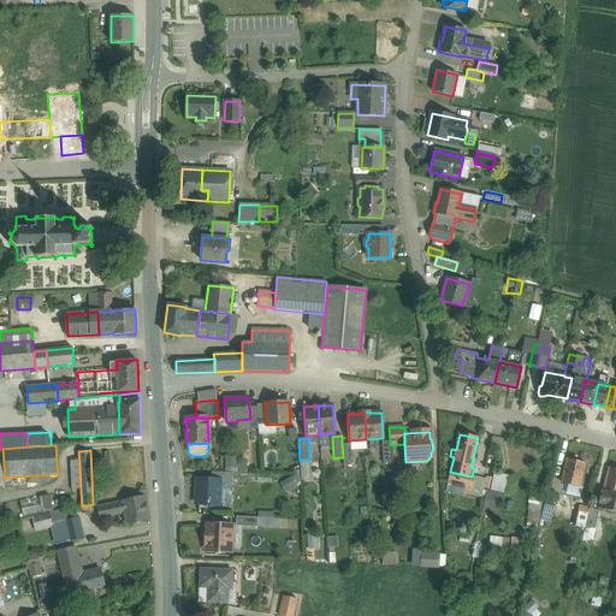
[(225,471),(247,472),(247,463),(237,462),(237,456),(225,455),(225,471)]
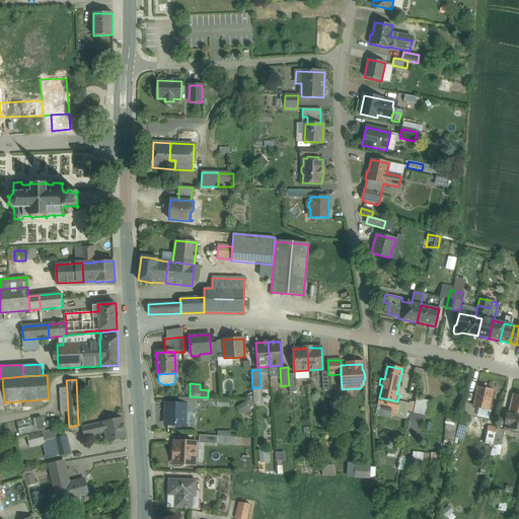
[(493,390),(477,386),(473,406),(489,411),(493,390)]
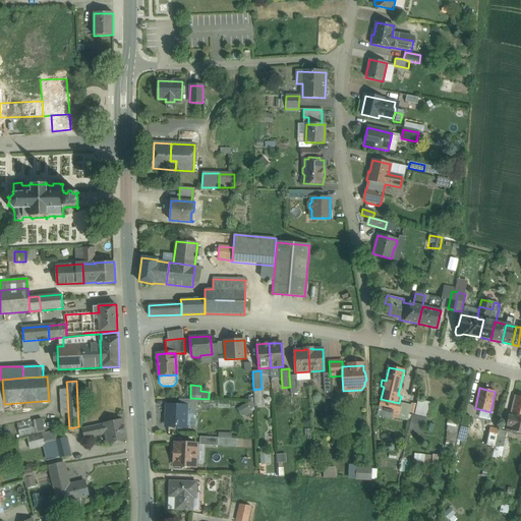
[(262,389),(253,390),(254,407),(263,406),(262,389)]
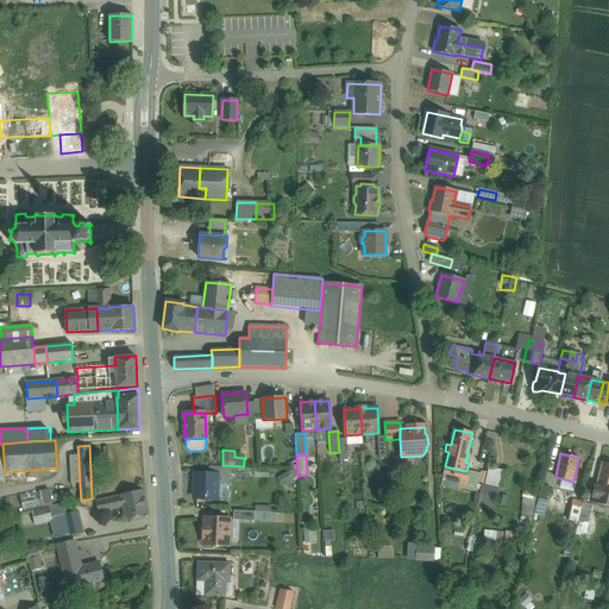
[(79,458),(70,458),(71,487),(80,485),(79,458)]
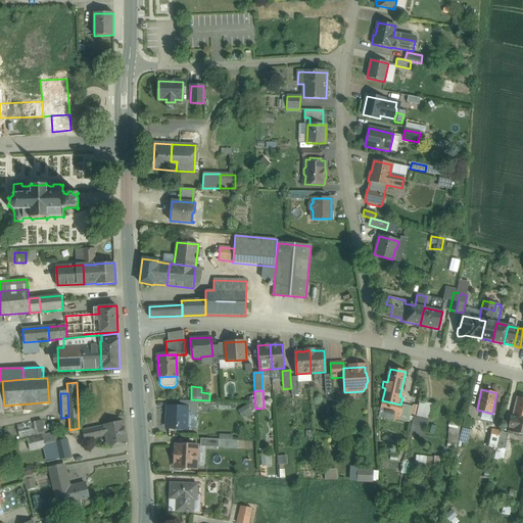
[(522,398),(517,397),(512,418),(522,420),(522,398)]
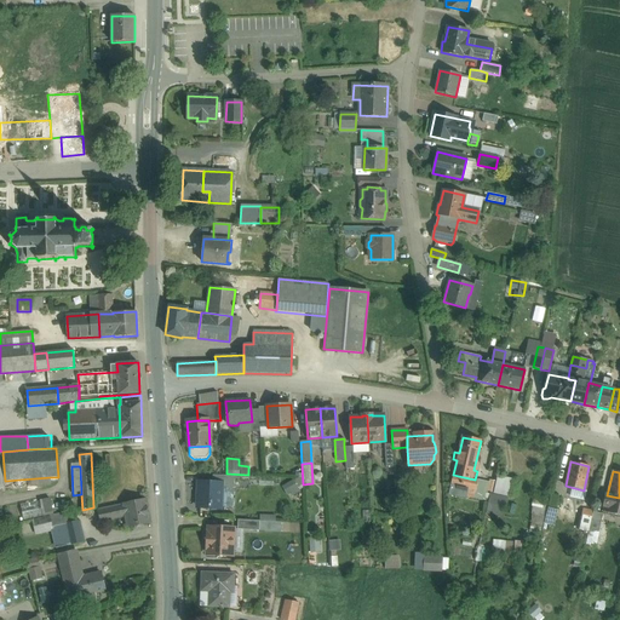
[(234,476),(213,475),(212,483),(220,483),(222,483),(220,488),(230,488),(234,488),(234,476)]
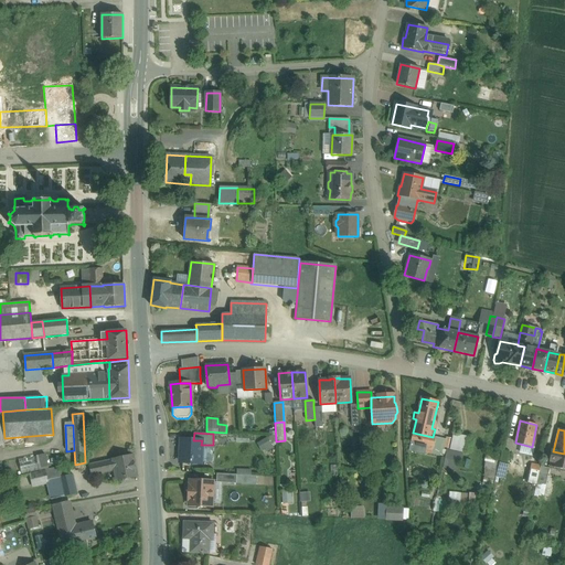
[(433,437),(413,433),(412,441),(433,447),(435,438),(433,437)]
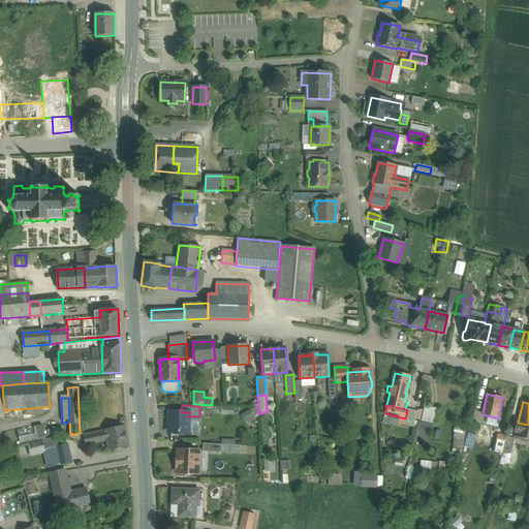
[(42,407),(4,410),(4,416),(43,414),(42,407)]
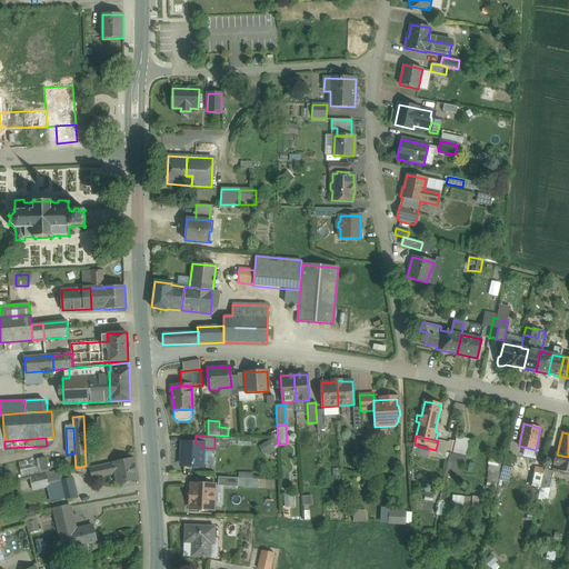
[(275,451),(269,441),(263,445),(269,455),(275,451)]
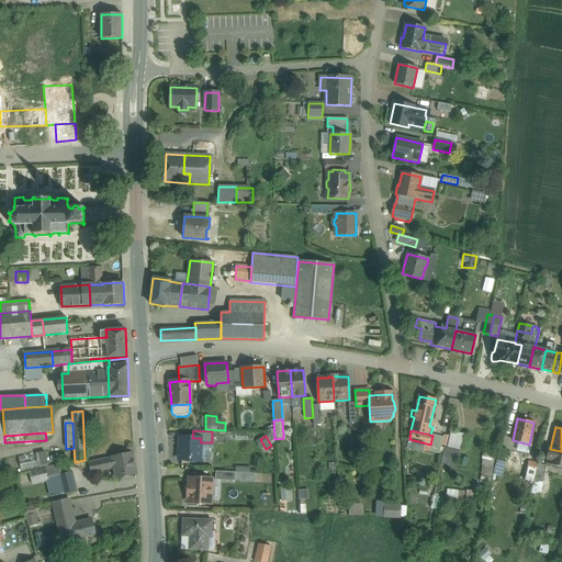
[(440,437),(433,436),(430,445),(429,449),(438,450),(440,437)]
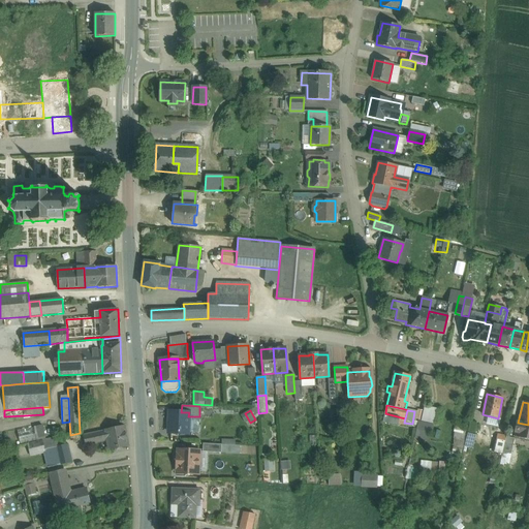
[(181,412),(169,411),(168,433),(188,434),(188,433),(197,433),(198,432),(199,419),(196,416),(188,416),(188,412),(181,412)]
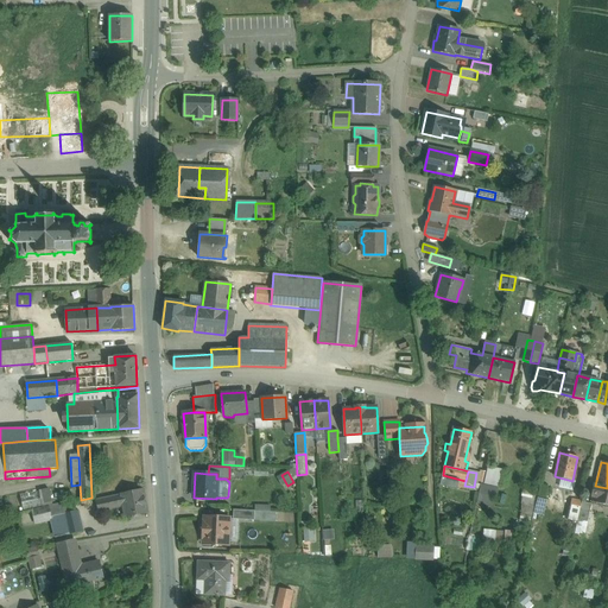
[(492,486),(480,483),(476,504),(494,507),(500,474),(494,473),(492,486)]
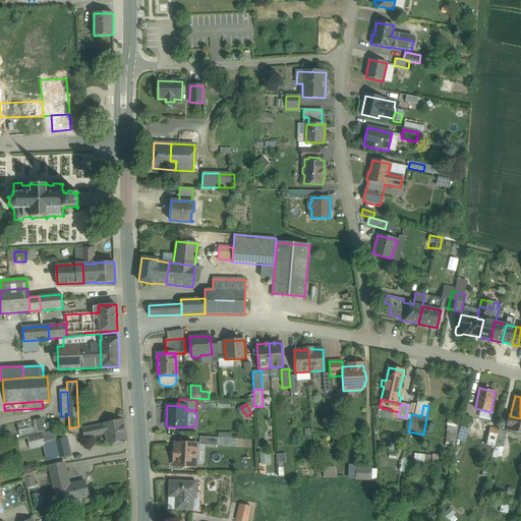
[(464,414),(461,427),(466,428),(470,416),(464,414)]
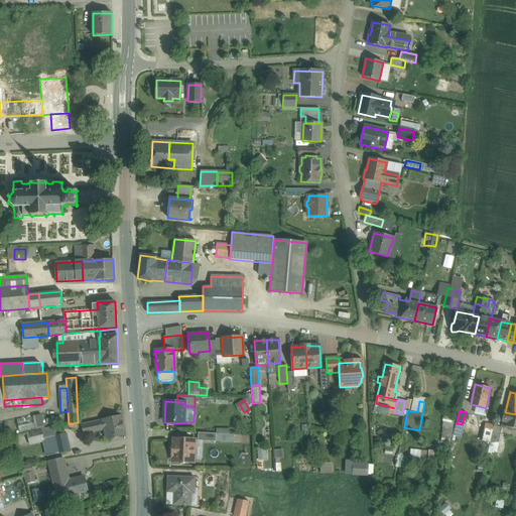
[(515,414),(505,412),(504,412),(502,421),(503,422),(502,425),(515,428),(515,430),(515,429),(515,414)]
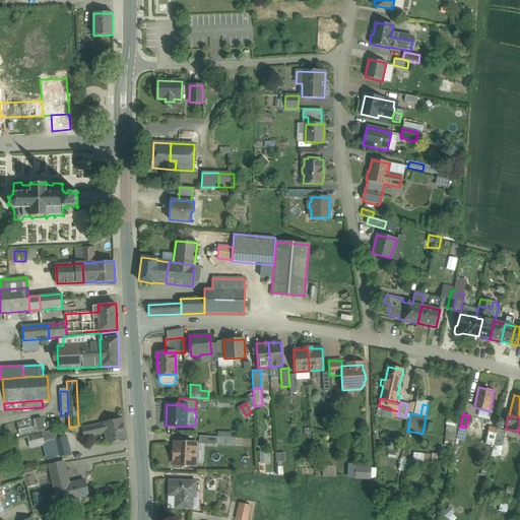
[(42,418),(34,420),(37,433),(37,434),(42,433),(45,432),(42,418)]
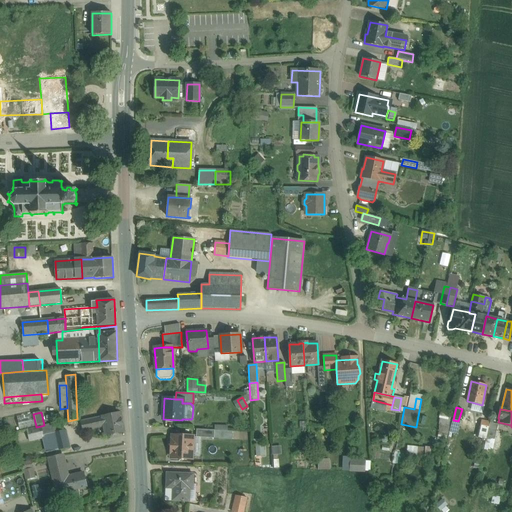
[(121,413),(81,421),(83,431),(104,427),(106,435),(124,431),(121,413)]
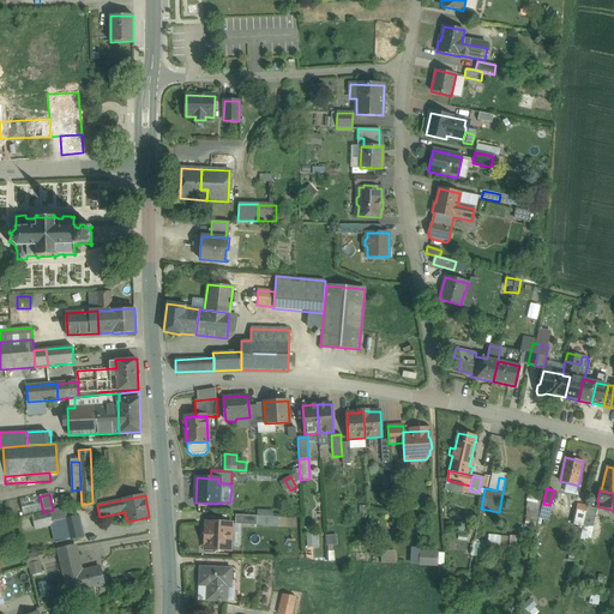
[(40,497),(20,500),(23,516),(43,511),(40,497)]
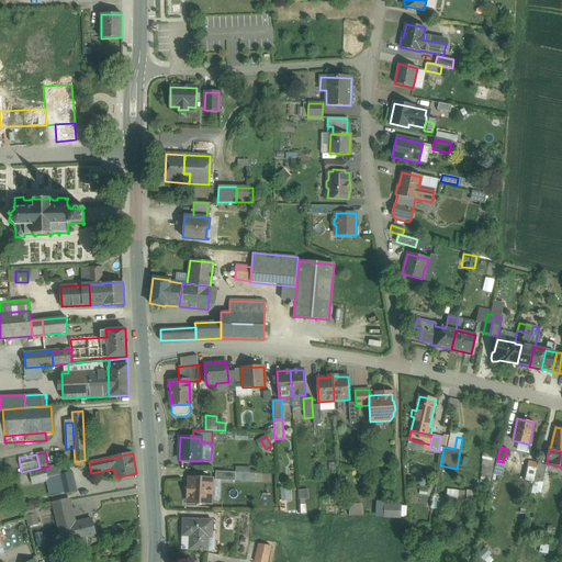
[(538,464),(529,462),(528,469),(536,471),(538,464)]
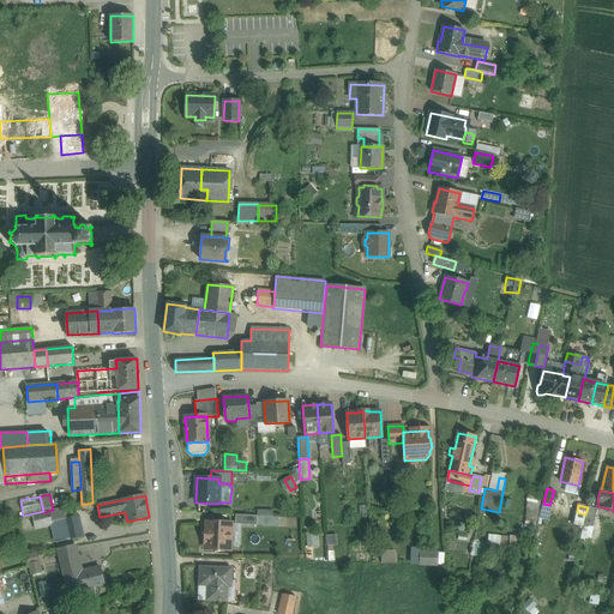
[(73,506),(65,507),(67,518),(76,517),(73,506)]
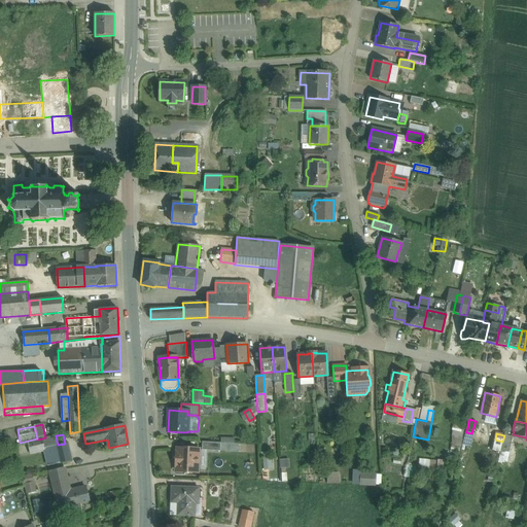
[(513,436),(504,434),(504,435),(502,442),(500,450),(508,452),(513,436)]
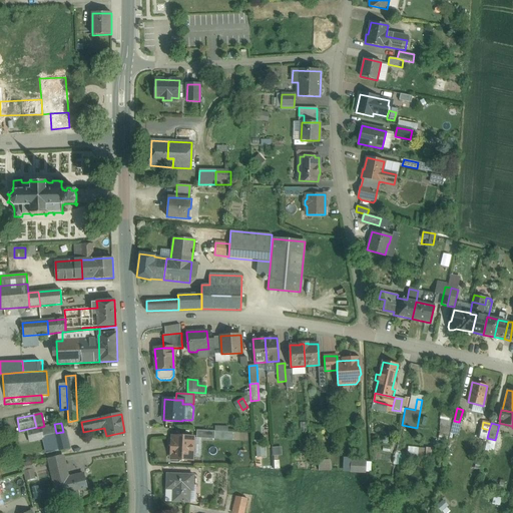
[(44,426),(41,427),(43,439),(47,453),(70,448),(66,431),(63,432),(56,433),(54,424),(44,426)]
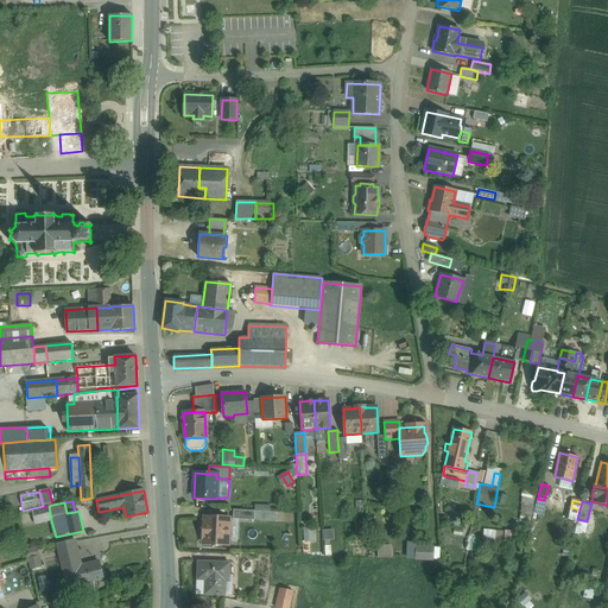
[(43,507),(32,511),(36,524),(51,520),(49,506),(43,507)]
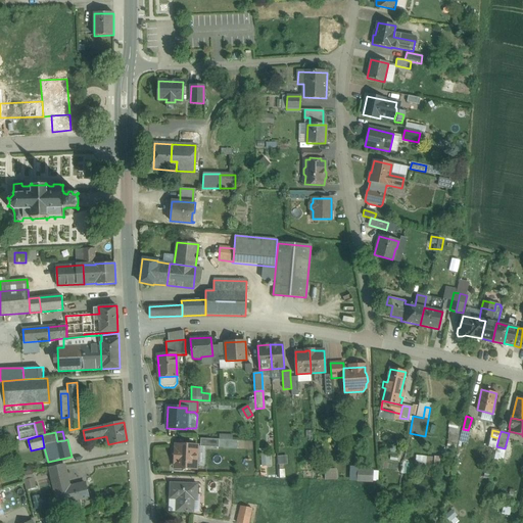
[(219,439),(200,438),(200,446),(219,447),(219,439)]
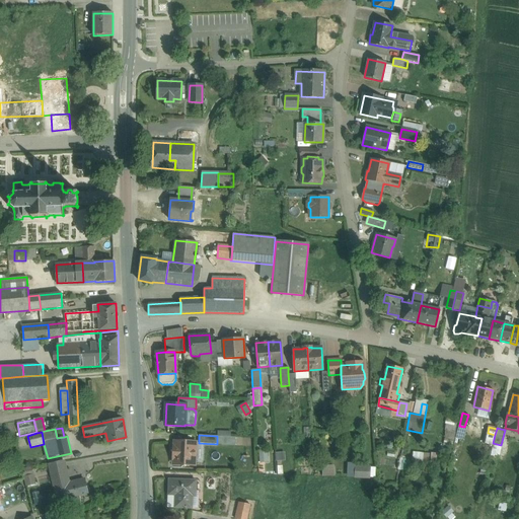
[(196,442),(174,441),(173,461),(182,461),(182,464),(195,465),(196,442)]
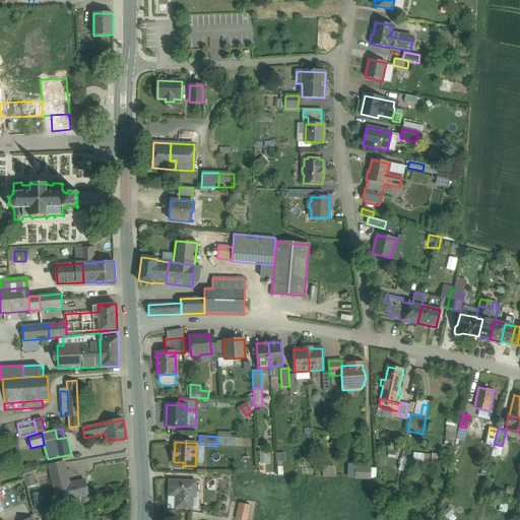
[(275,453),(276,461),(286,460),(284,452),(275,453)]
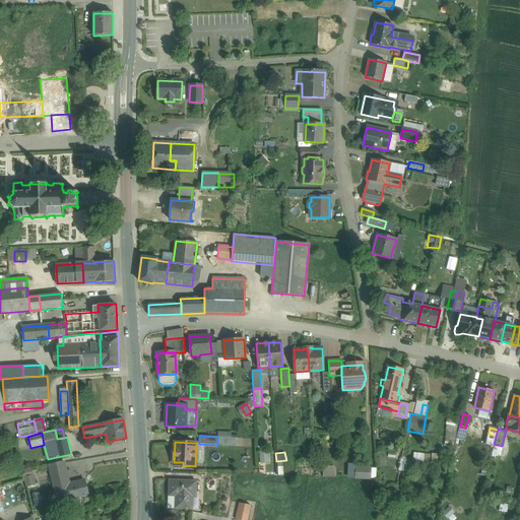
[(64,462),(49,465),(51,474),(66,470),(64,462)]
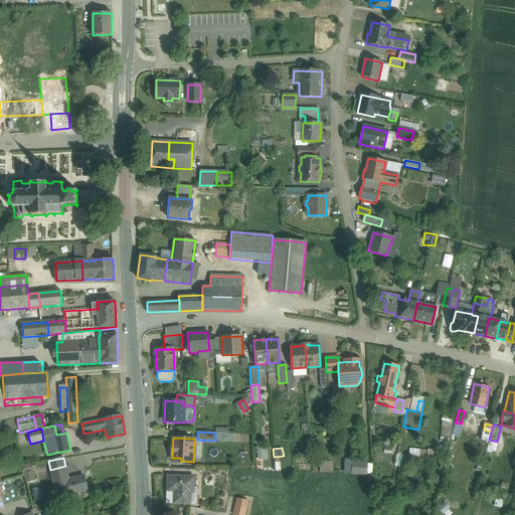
[(343,460),(343,473),(366,474),(366,460),(343,460)]
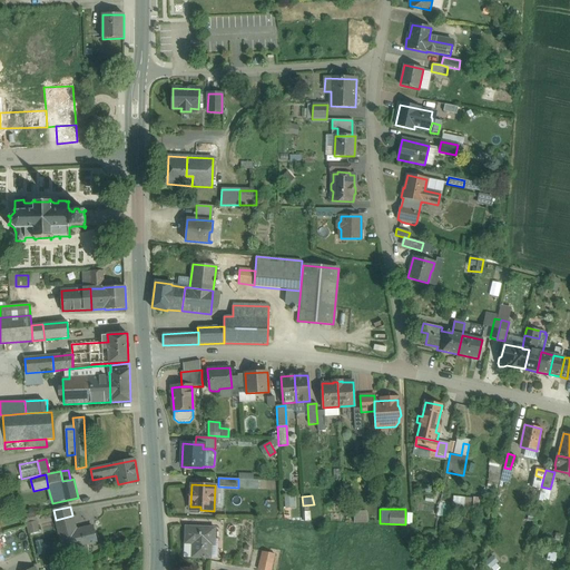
[(366,522),(366,510),(354,510),(354,522),(366,522)]
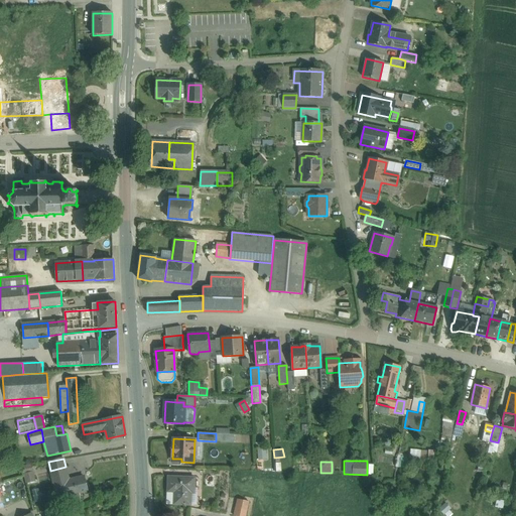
[(68,478),(66,467),(50,471),(59,506),(81,502),(79,494),(88,492),(84,477),(72,480),(68,478)]
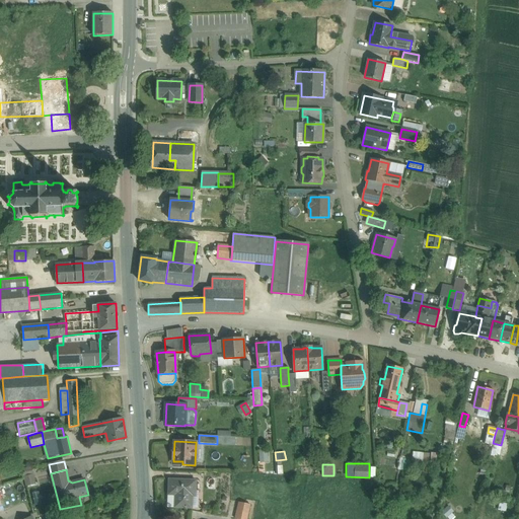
[(33,470),(24,471),(25,484),(34,484),(33,470)]
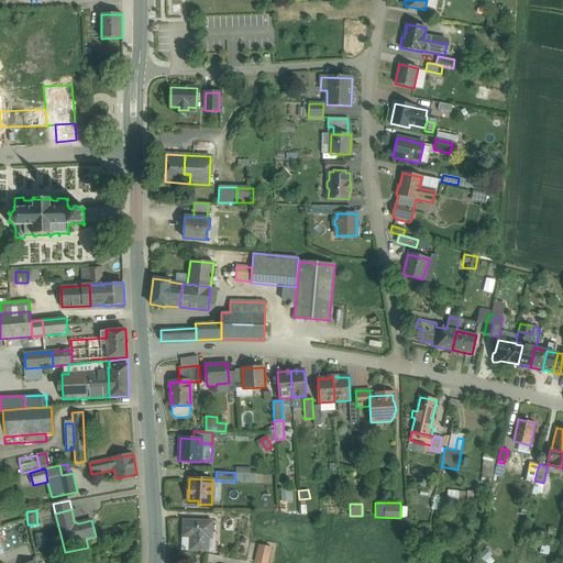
[(212,520),(183,520),(183,532),(189,533),(189,550),(208,551),(208,538),(211,538),(212,520)]
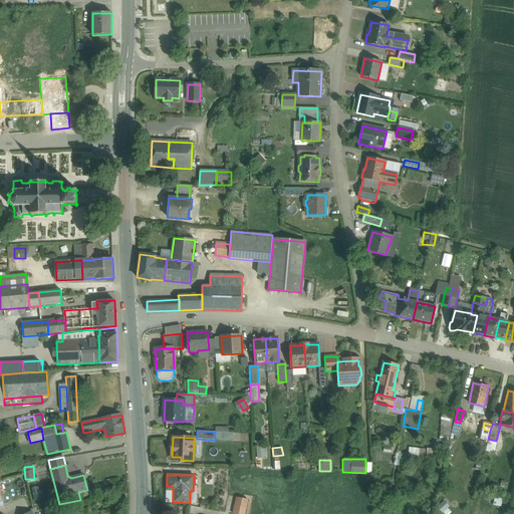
[(244,513),(248,500),(237,497),(233,513),(244,513)]
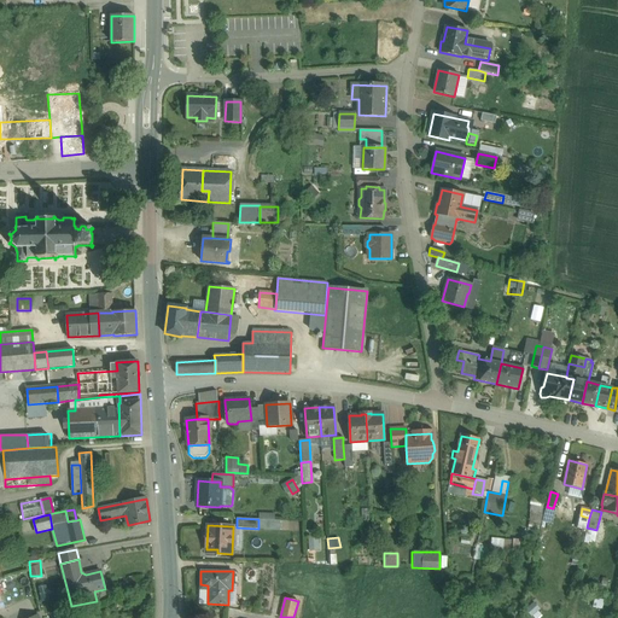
All buildings are outlined.
